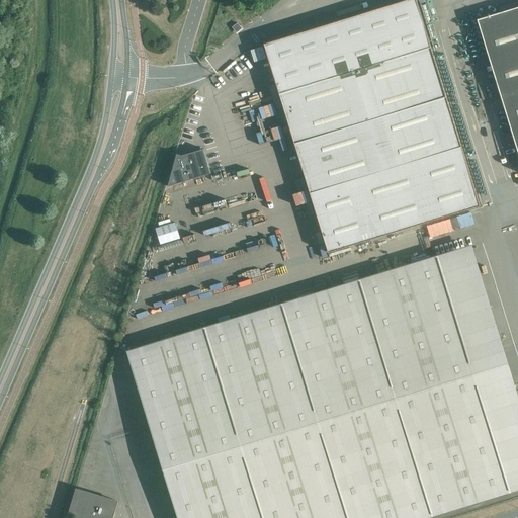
[(461,147),(416,0),(407,0),(264,44),(295,144),(311,193),(461,147)]
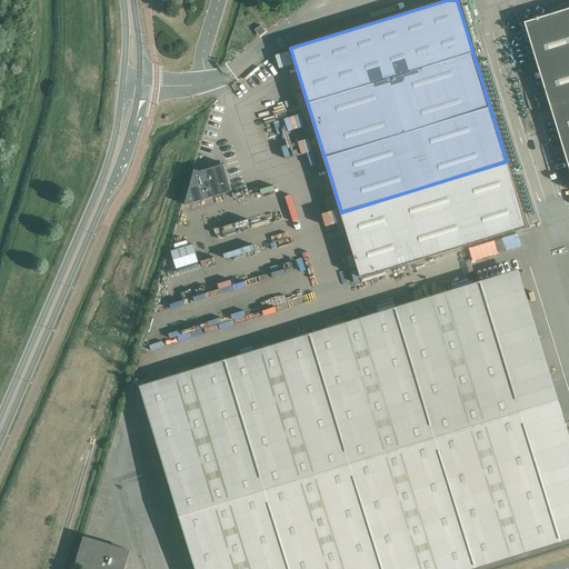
[(568,7),(525,21),(568,167),(568,7)]
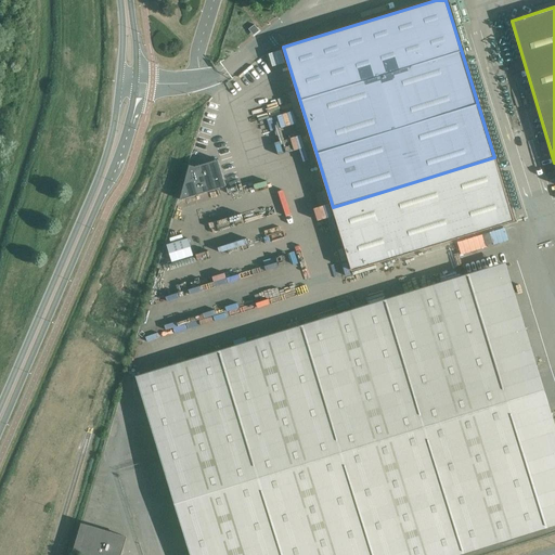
[(259,30),(255,25),(248,29),(254,36),(259,30)]
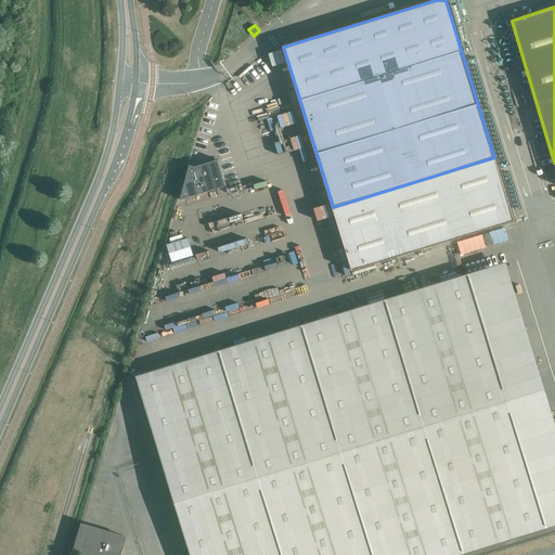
[(226,185),(218,159),(195,167),(195,166),(190,165),(180,198),(180,199),(226,185)]
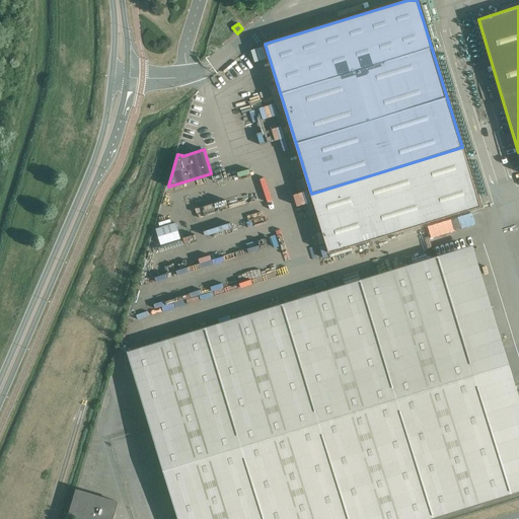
[(180,239),(175,223),(156,229),(161,245),(180,239)]
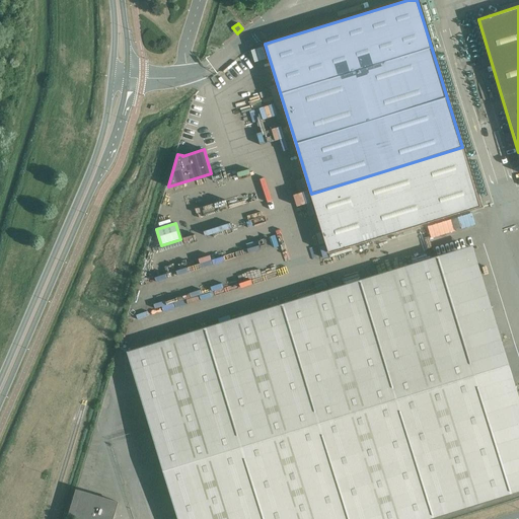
[(478,245),(439,257),(511,492),(518,489),(518,375),(516,365),(478,245)]
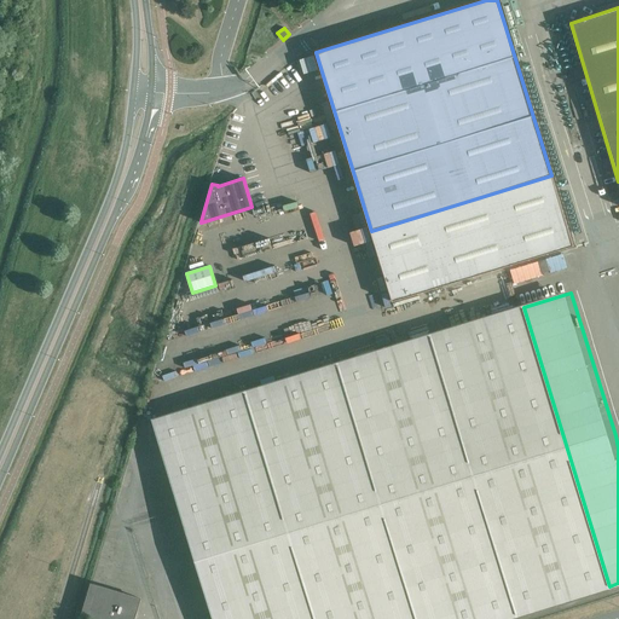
[(200,574),(213,618),(501,618),(609,586),(524,307),(152,422),(191,548),(200,574)]
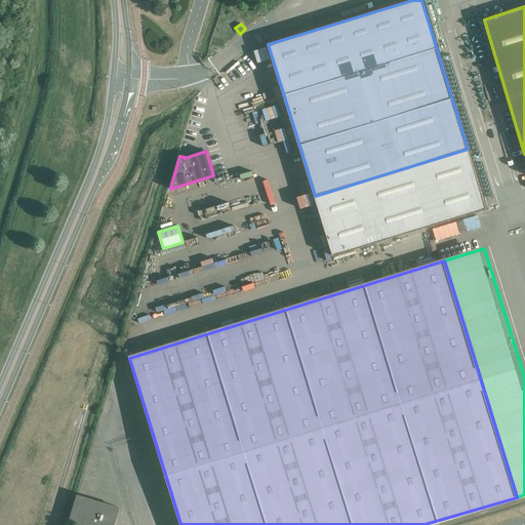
[(83,496),(77,517),(90,521),(89,524),(92,524),(98,524),(99,524),(103,524),(114,524),(119,508),(83,496)]
